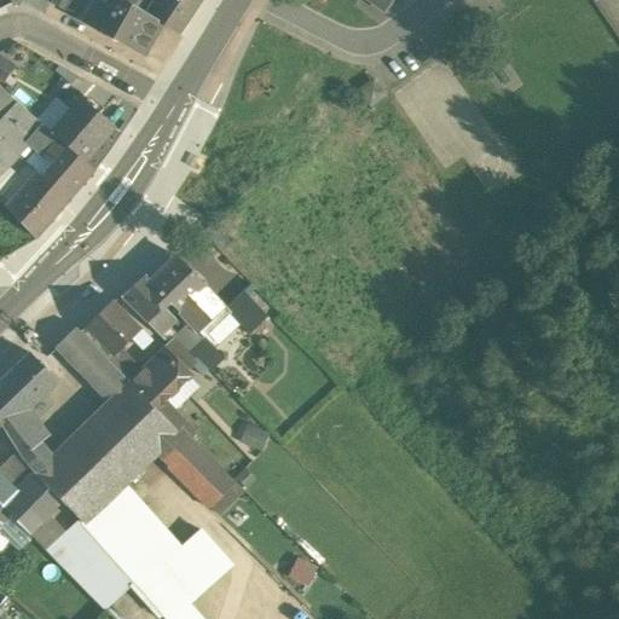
[(71,0),(53,0),(52,4),(65,11),(71,0)]
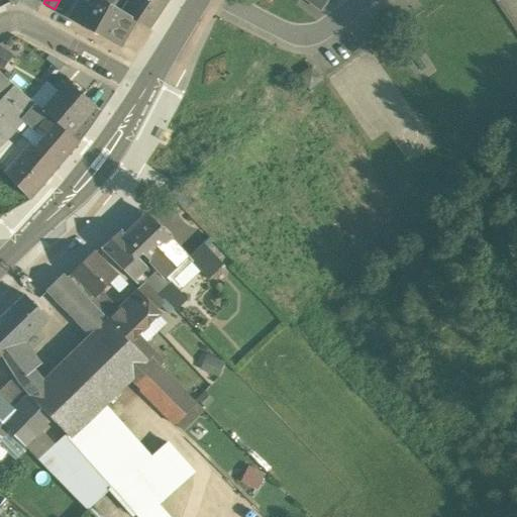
[(134,19),(103,0),(81,0),(71,18),(120,44),(134,19)]
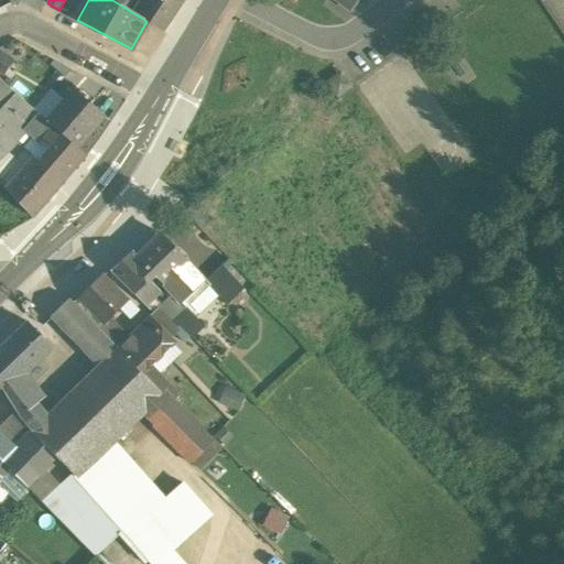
[(145,0),(125,0),(122,4),(137,14),(145,0)]
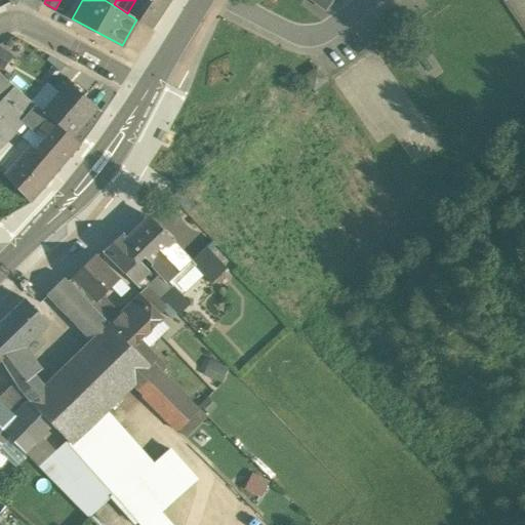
[(170,0),(135,0),(127,13),(136,19),(152,30),(170,0)]
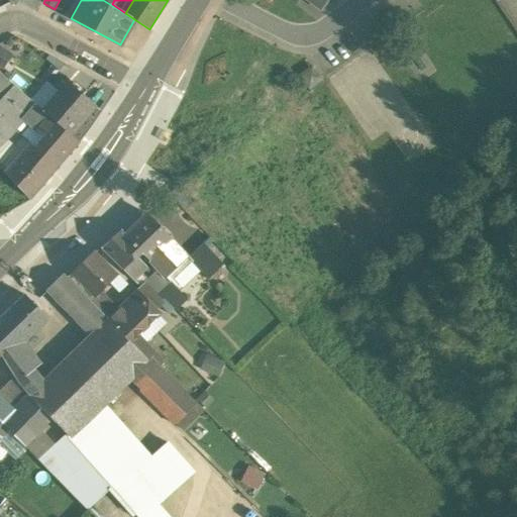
[(308,0),(321,9),(327,1),(327,0),(308,0)]
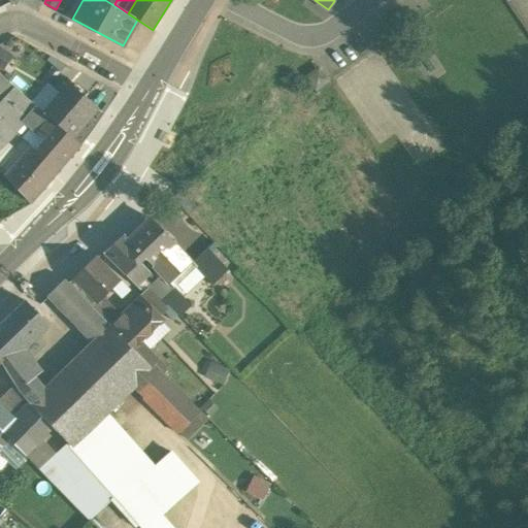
[(69,84),(43,113),(58,126),(71,137),(97,107),(69,84)]
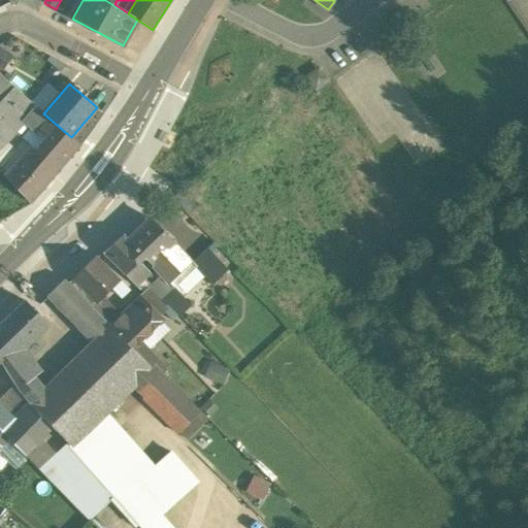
[(24,117),(4,97),(0,100),(0,120),(11,130),(24,117)]
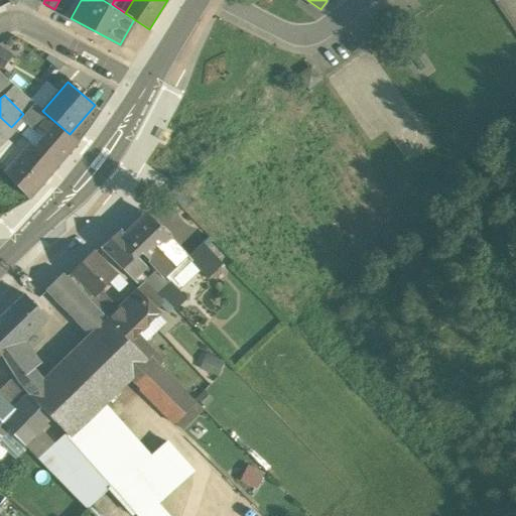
[(42,111),(38,108),(35,120),(43,127),(47,125),(51,129),(56,123),(42,111)]
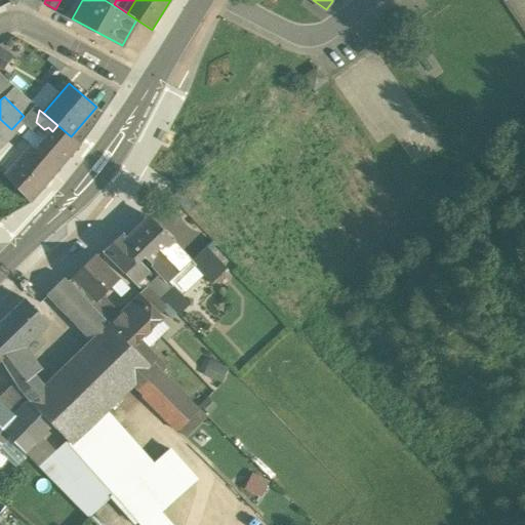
[(0,140),(11,129),(0,119),(0,140)]
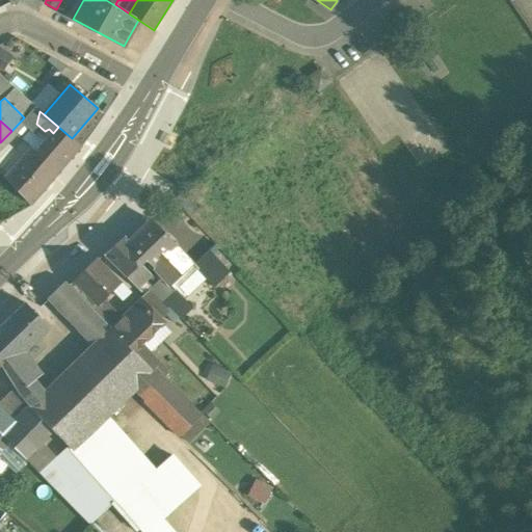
[(53,133),(41,148),(63,168),(81,147),(72,138),(58,127),(53,133)]
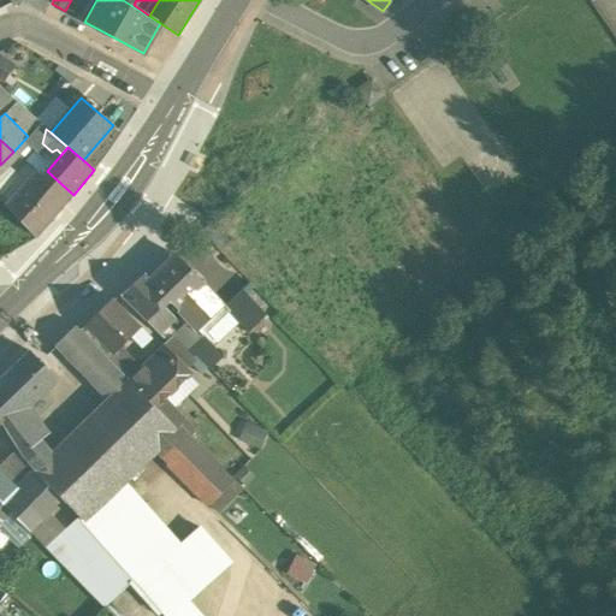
[(73,195),(47,171),(41,178),(67,202),(73,195)]
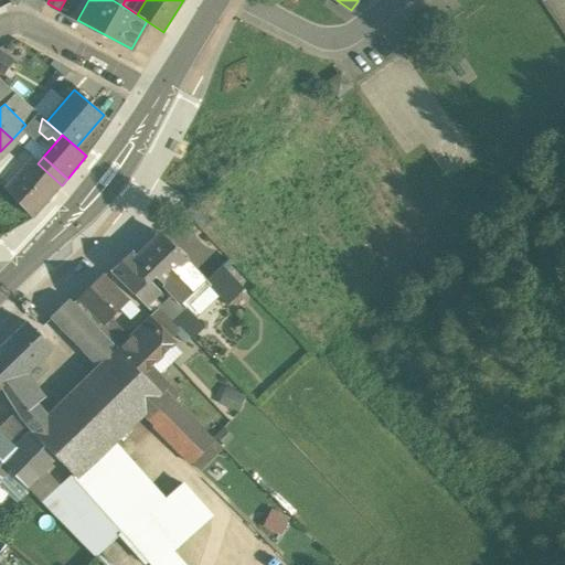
[(38,163),(33,159),(28,166),(56,191),(62,185),(38,163)]
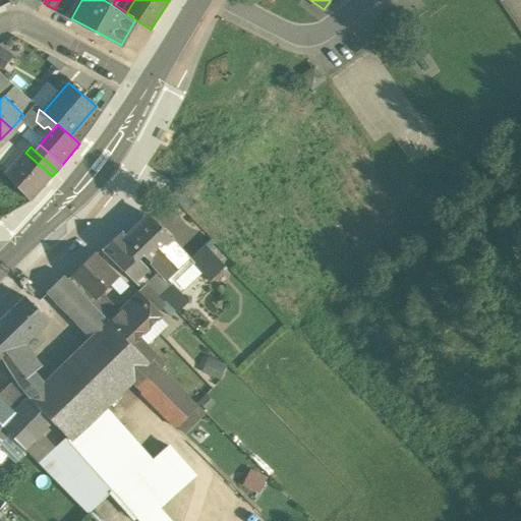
[(25,153),(5,175),(31,201),(52,176),(25,153)]
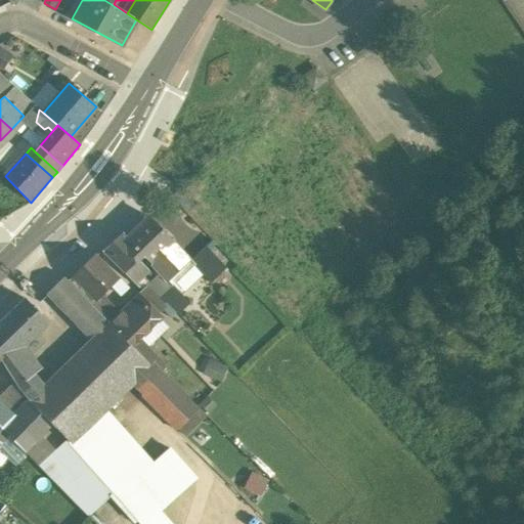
[(148,218),(126,237),(142,256),(151,265),(165,252),(173,244),(148,218)]
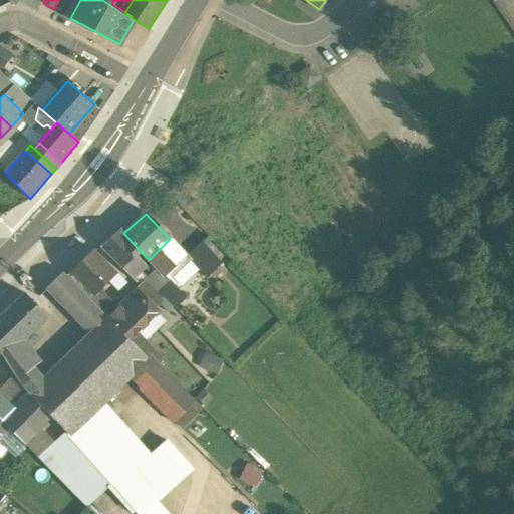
[(123,233),(119,228),(99,245),(121,267),(132,259),(140,251),(123,233)]
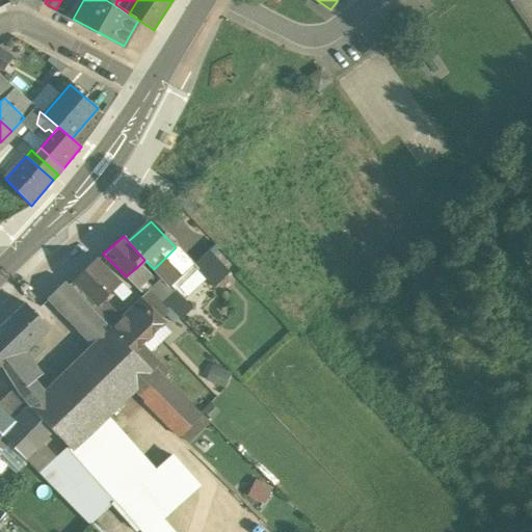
[(192,265),(176,247),(167,256),(180,269),(184,272),(192,265)]
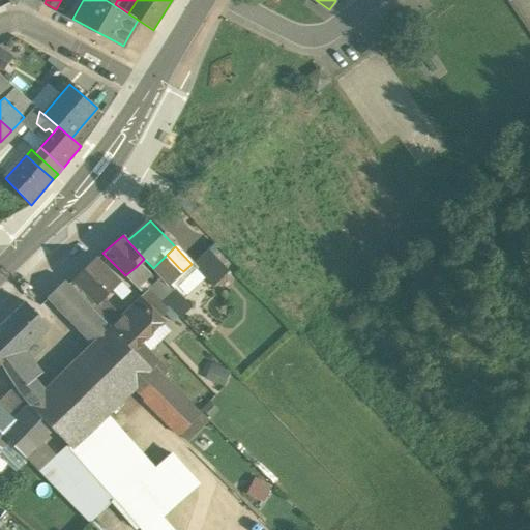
[(94,257),(71,281),(95,304),(101,299),(111,290),(119,282),(94,257)]
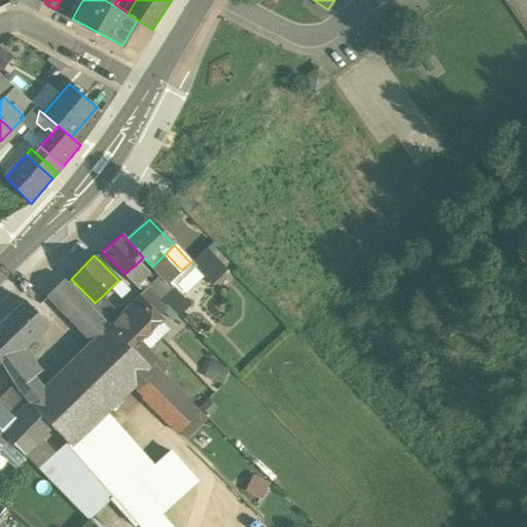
[(202,258),(195,266),(207,279),(215,272),(202,258)]
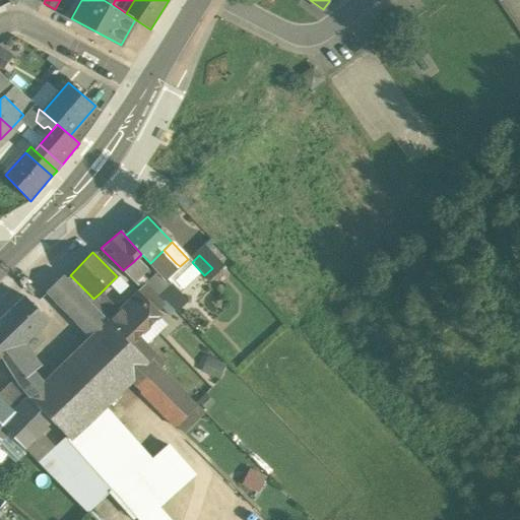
[(180,266),(175,271),(171,267),(163,275),(170,283),(192,262),(188,259),(180,266)]
